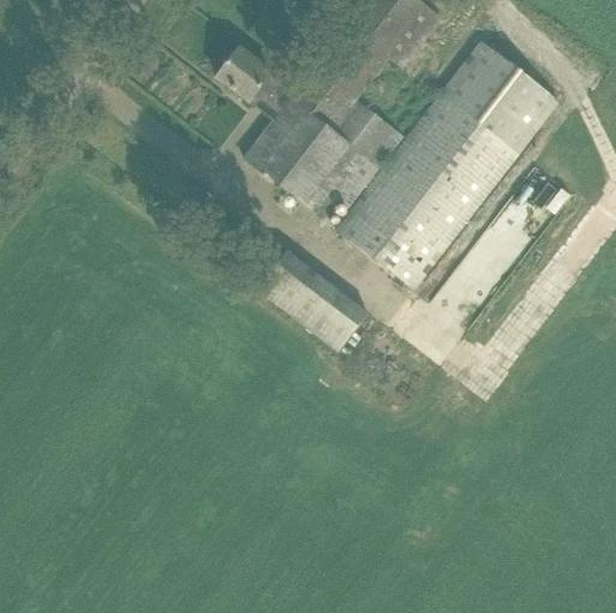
[(338,201),(348,210),(405,136),(356,98),(388,56),(404,68),(440,18),(416,0),(365,0),(294,93),(270,74),(271,72),(239,47),(217,76),(248,101),(274,119),(244,158),(324,220),(338,201)]
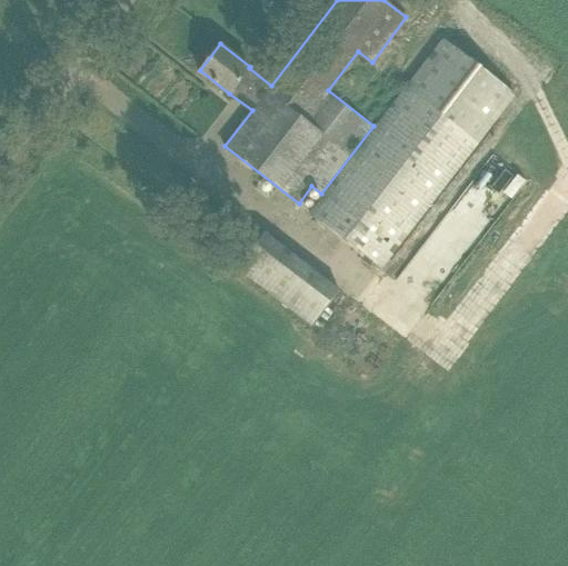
[(309,210),(381,267),(516,93),(442,37),(398,93),(374,126),(321,194),(309,210)]
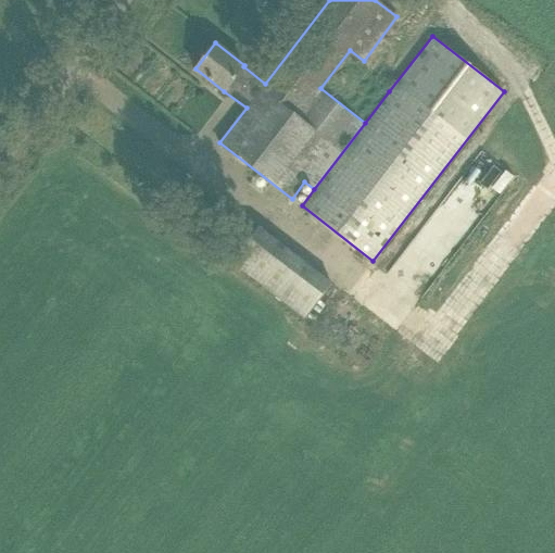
[(232,261),(310,321),(337,287),(259,227),(232,261)]
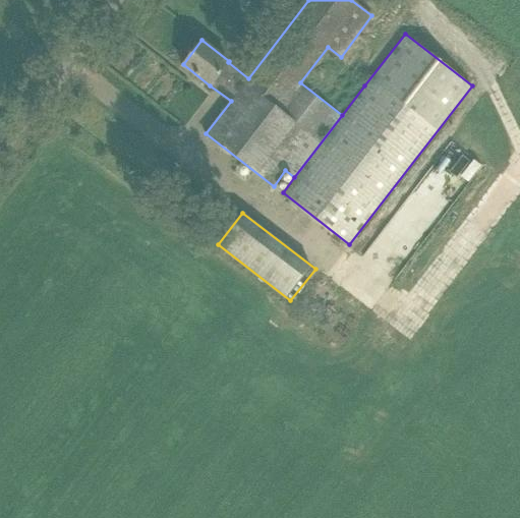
[(435,307),(464,265),(442,249),(412,293),(435,307)]
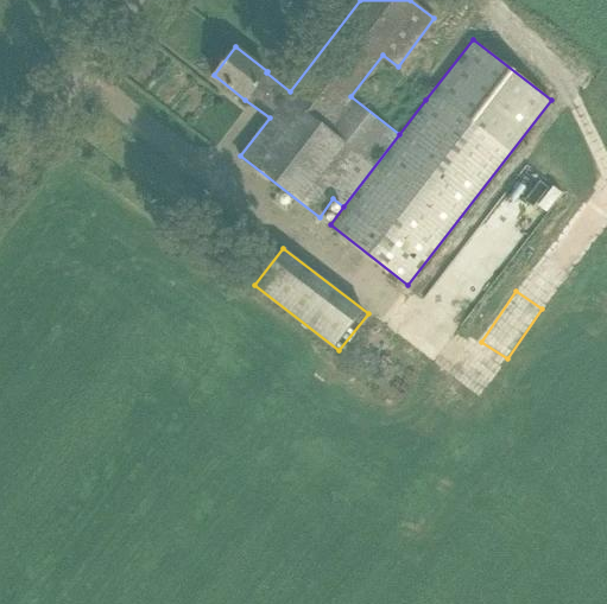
[(383,394),(400,345),(373,336),(355,385),(383,394)]
